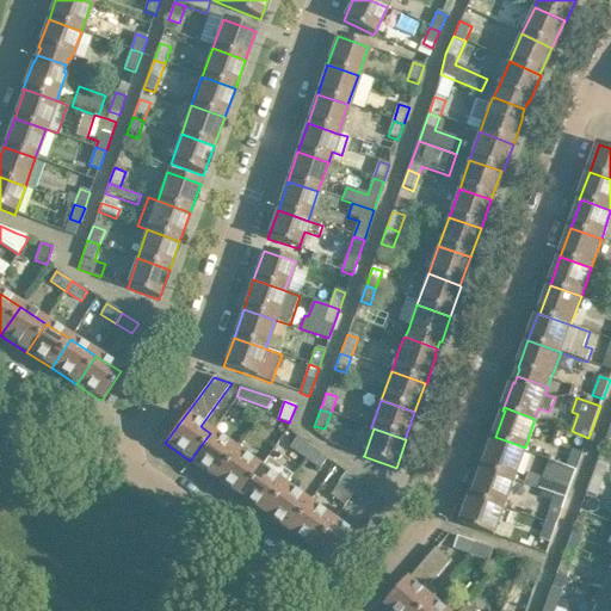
[(190,461),(215,479),(235,451),(210,433),(190,461)]
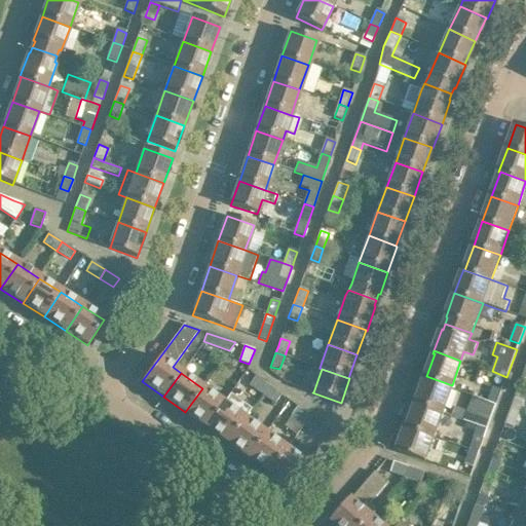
[(255,376),(249,384),(262,395),(268,385),(255,376)]
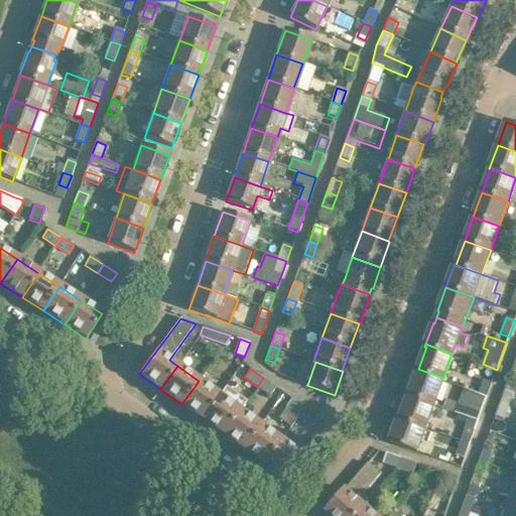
[(418,369),(409,394),(434,403),(443,378),(418,369)]
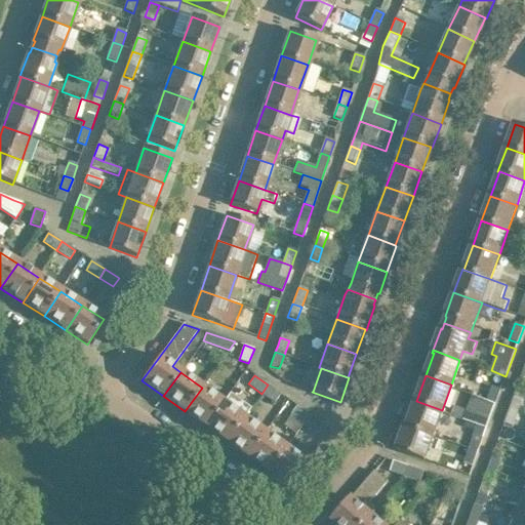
[(268,385),(261,394),(274,403),(280,394),(268,385)]
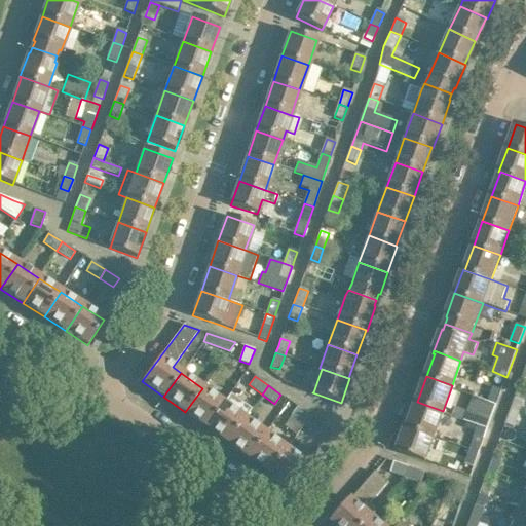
[(494,385),(489,399),(498,402),(502,388),(494,385)]
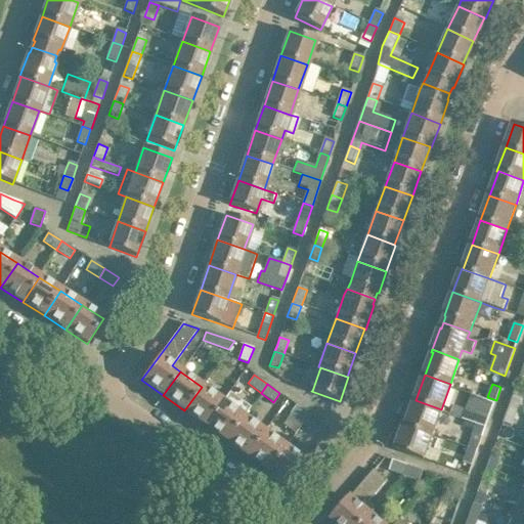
[(184,410),(205,426),(222,402),(202,387),(184,410)]
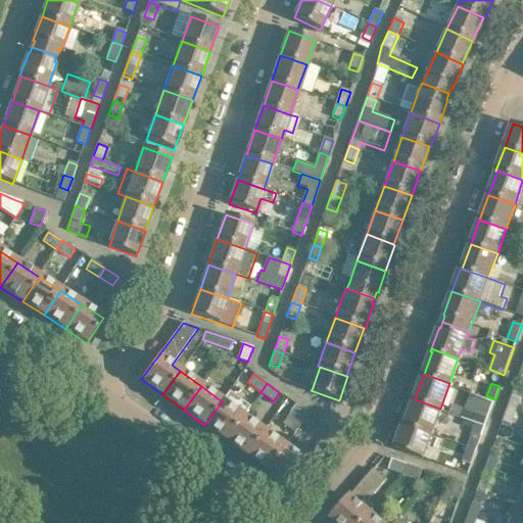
[(222,401),(204,425),(225,440),(242,416),(243,417),(250,408),(229,391),(222,401)]
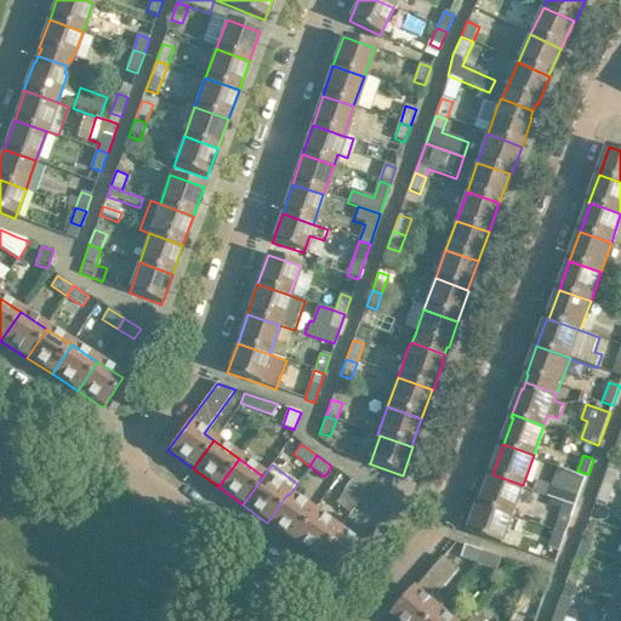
[(548,494),(577,505),(587,474),(560,465),(559,465),(548,494)]
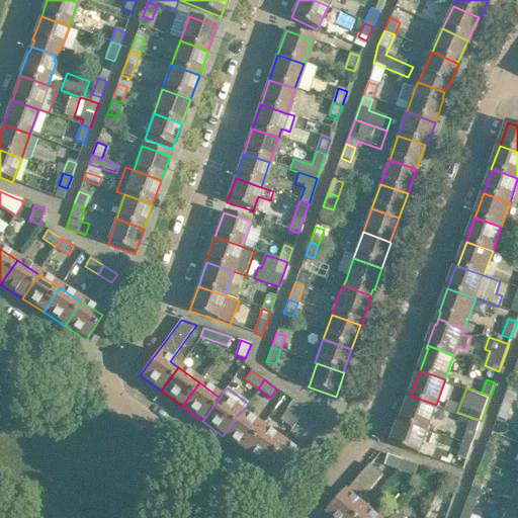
[(516,393),(507,390),(502,405),(511,408),(516,393)]
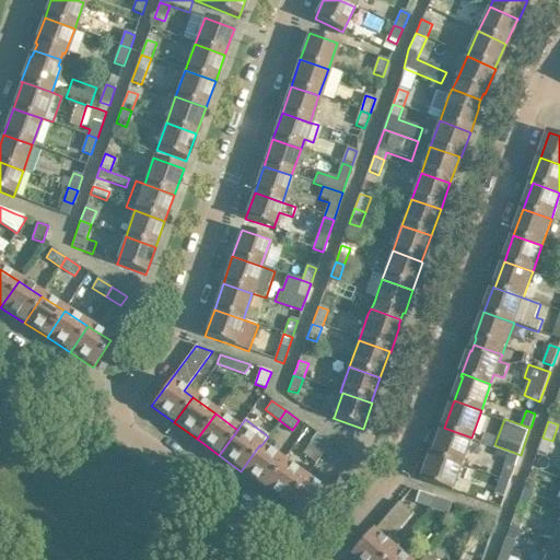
[(444,428),(434,454),(462,464),(471,438),(470,436),(444,428)]
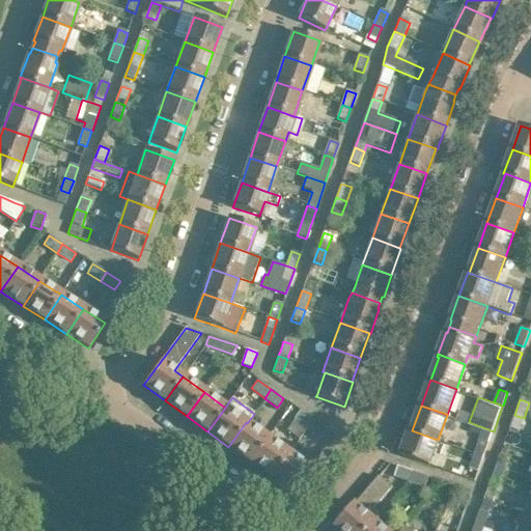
[(306,428),(313,420),(300,411),(294,419),(306,428)]
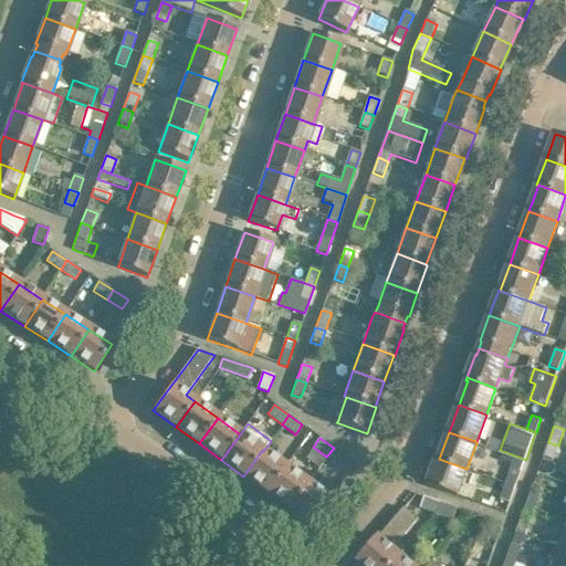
[(552,462),(558,446),(548,442),(543,459),(552,462)]
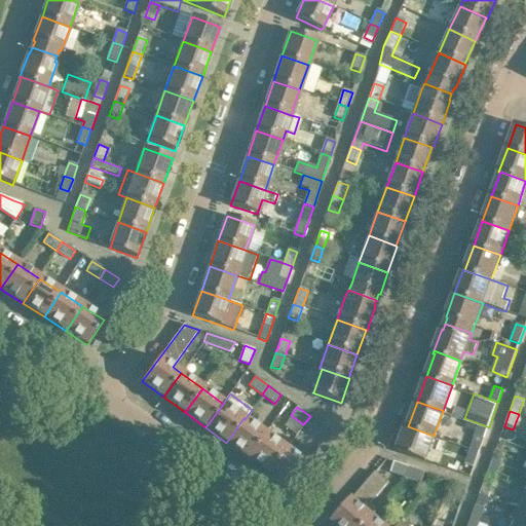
[(310,416),(303,424),(316,435),(323,425),(310,416)]
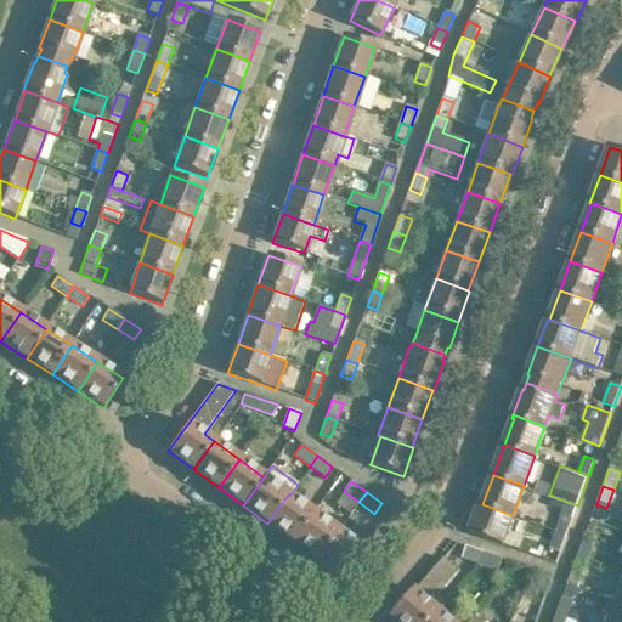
[(288,495),(267,524),(293,542),(314,513),(289,496),(288,495)]
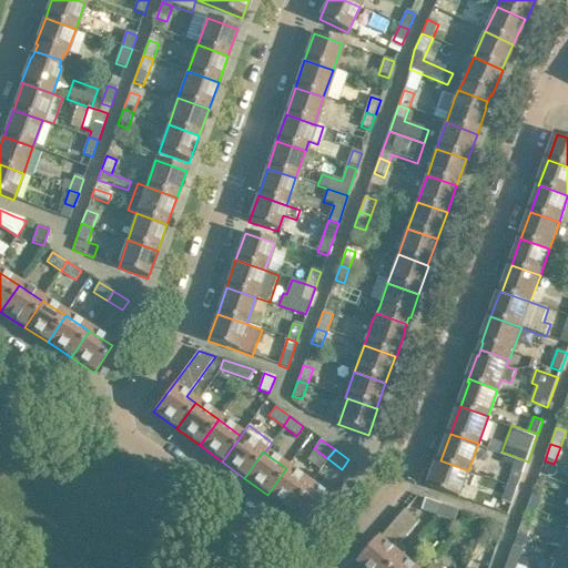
[(468,470),(440,460),(438,460),(429,487),(459,498),(459,497),(468,470)]
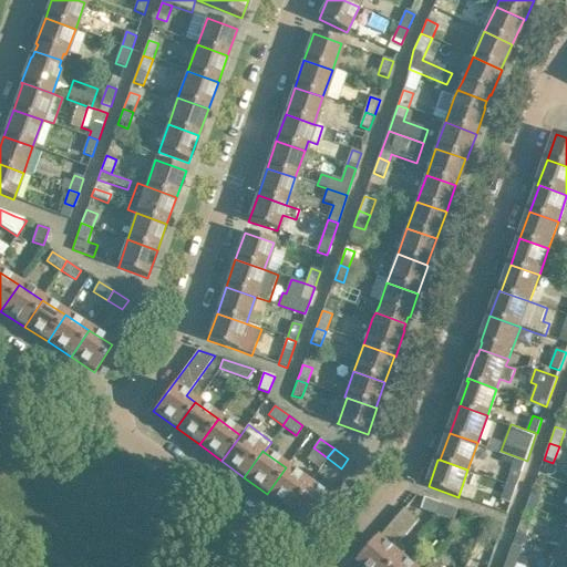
[(267,494),(289,509),(308,484),(286,467),(267,494)]
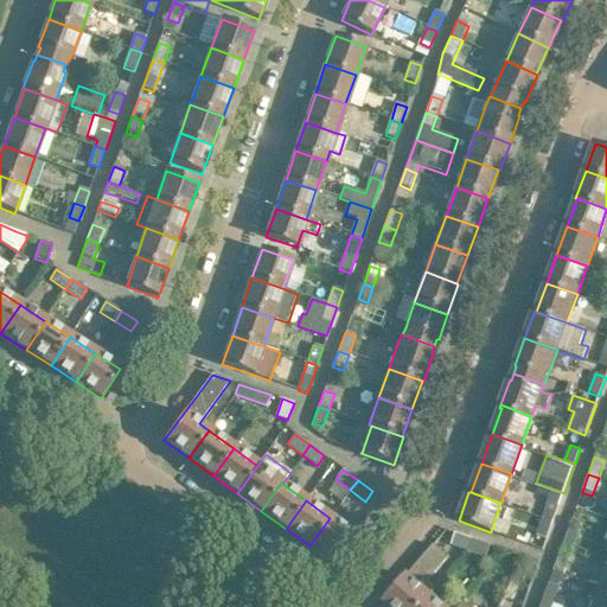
[(549,504),(543,518),(553,522),(558,508),(553,505),(549,504)]
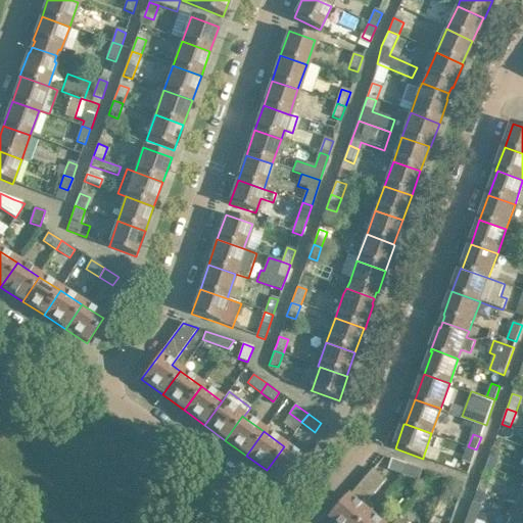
[(485,468),(494,471),(501,457),(522,465),(522,463),(522,445),(496,436),(485,468)]
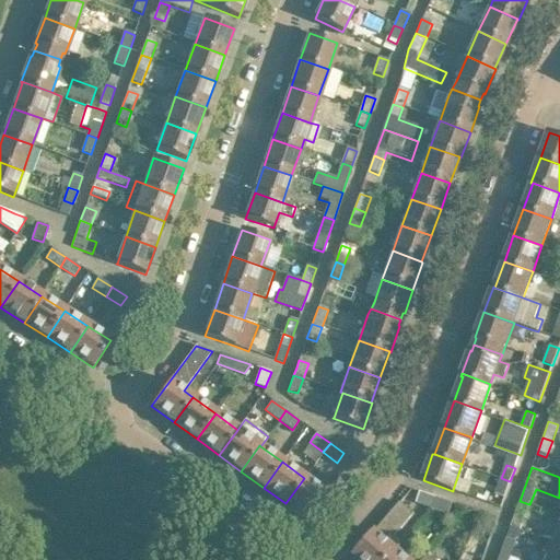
[(304,478),(286,503),(308,521),(327,494),(323,492),(330,481),(312,468),(304,478)]
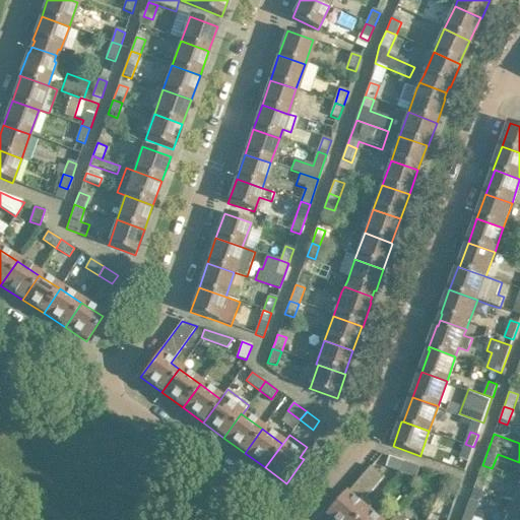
[(465,444),(460,457),(469,460),(473,447),(465,444)]
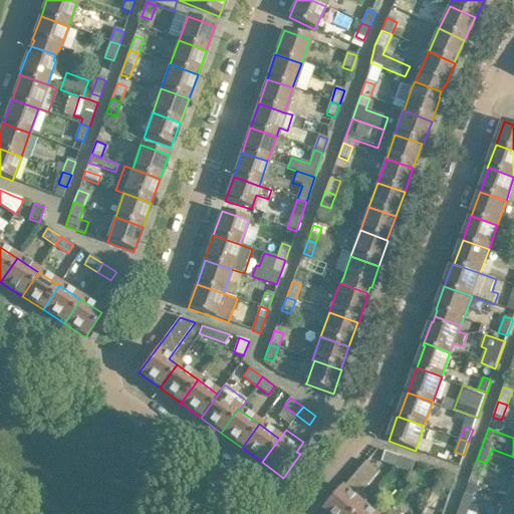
[(381,462),(397,467),(401,457),(386,452),(381,462)]
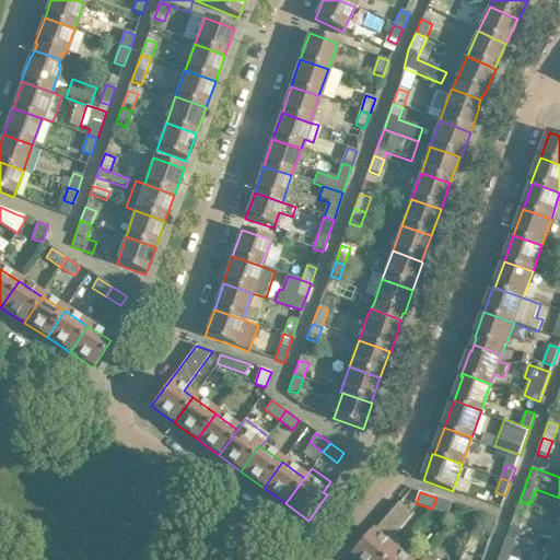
[(452,503),(436,498),(432,509),(448,514),(452,503)]
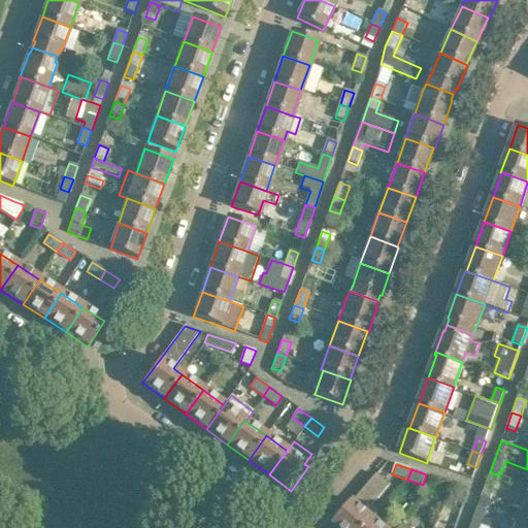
[(495,489),(499,475),(490,472),(485,486),(495,489)]
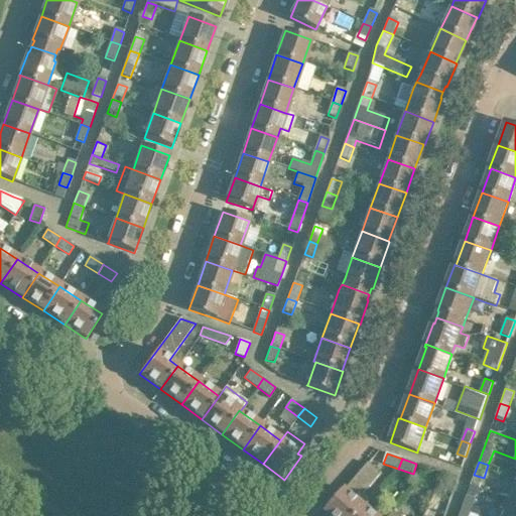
[(346,490),(327,512),(331,515),(357,515),(365,507),(355,498),(360,492),(364,495),(381,475),(368,464),(346,490)]
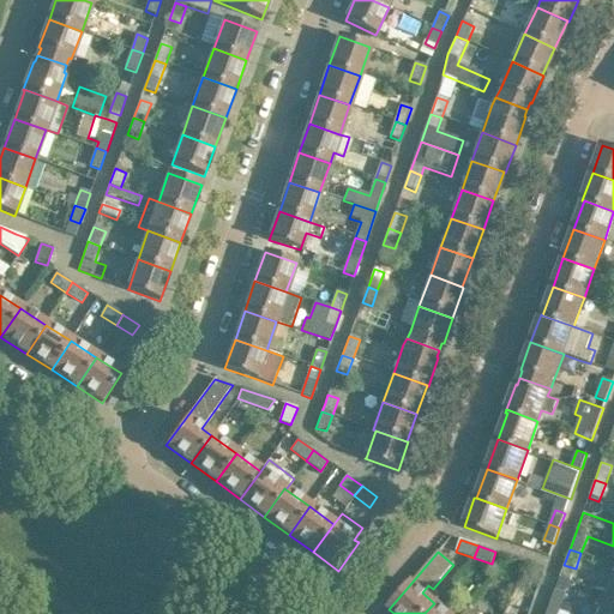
[(531,584),(537,566),(525,563),(519,579),(531,584)]
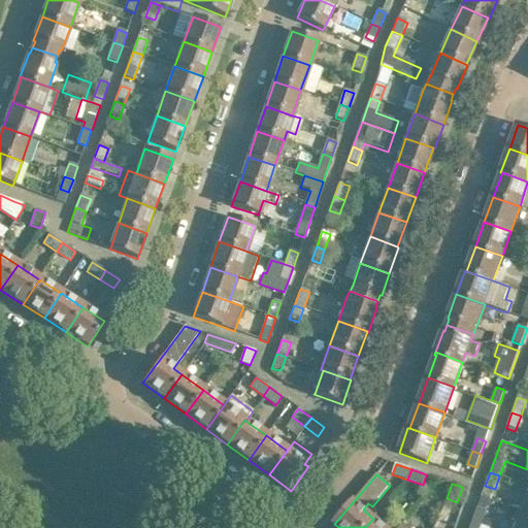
[(468,490),(462,487),(457,502),(463,504),(468,490)]
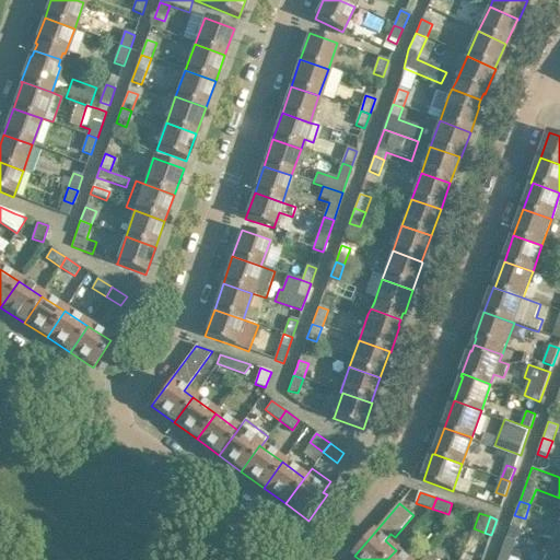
[(501,553),(510,557),(515,541),(506,538),(501,553)]
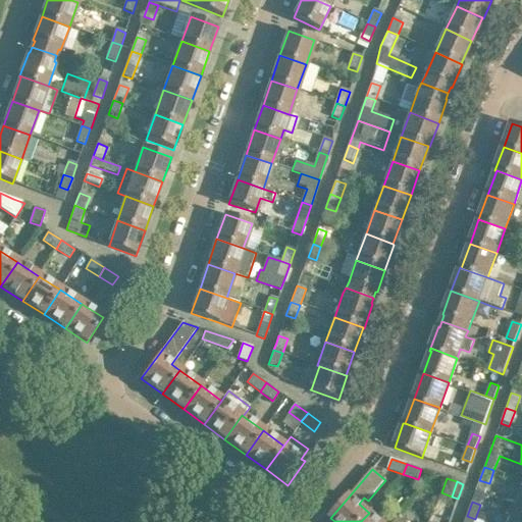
[(521,521),(521,508),(518,507),(512,521),(521,521)]
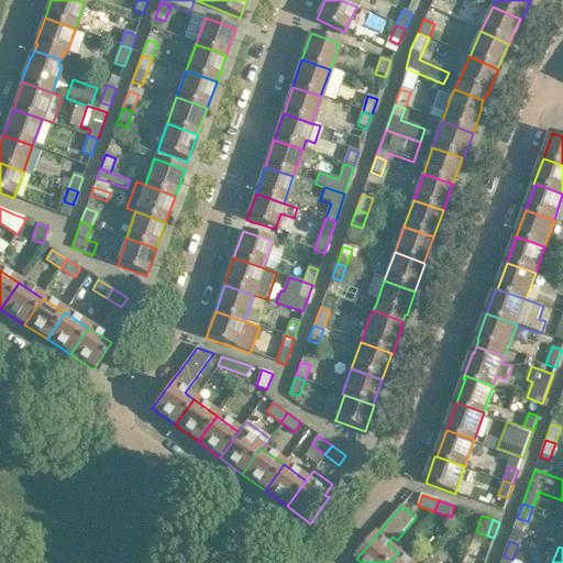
[(389,562),(410,562),(398,553),(389,562)]
